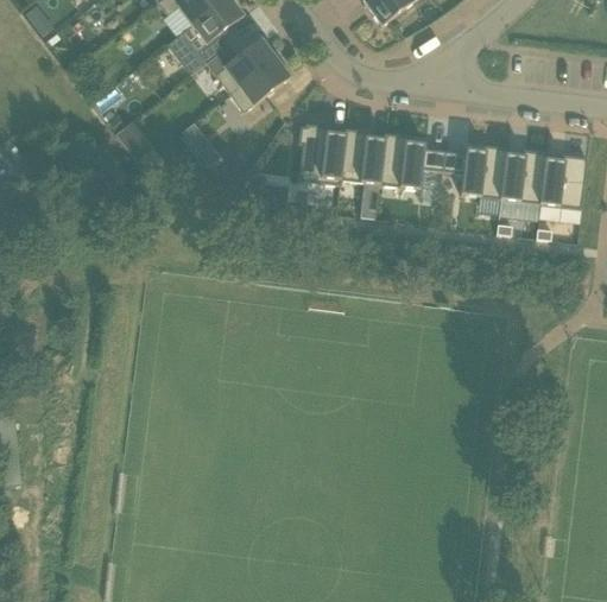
[(162,0),(159,2),(168,13),(178,6),(193,24),(223,0),(162,0)]
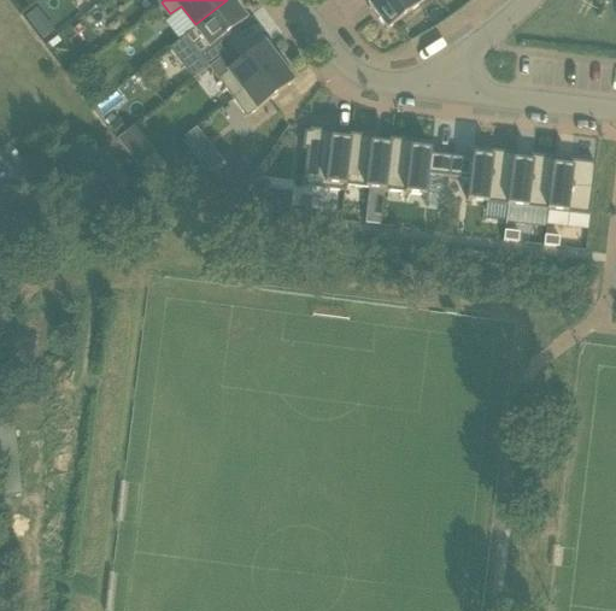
[(180,36),(170,43),(193,75),(209,63),(233,45),(224,33),(247,15),(241,9),(245,6),(240,0),(227,0),(195,24),(186,31),(180,36)]
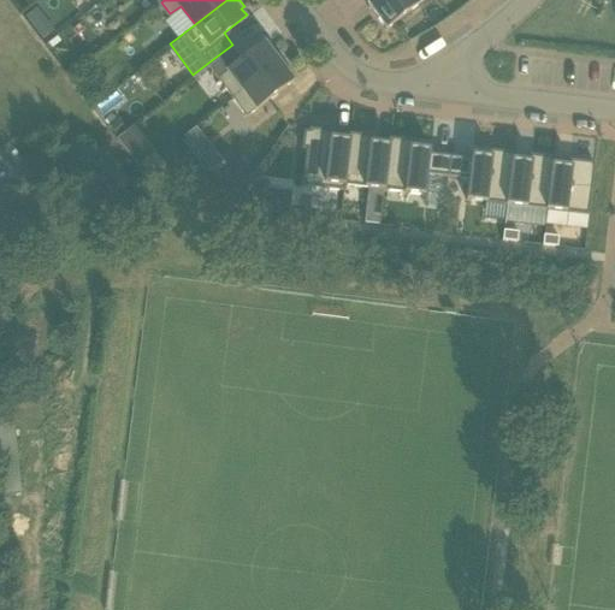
[(370,0),(368,1),(386,25),(418,0),(370,0)]
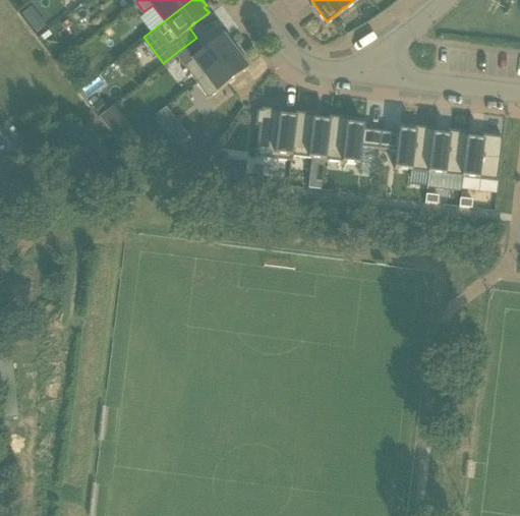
[(27,17),(38,10),(32,2),(21,10),(27,17)]
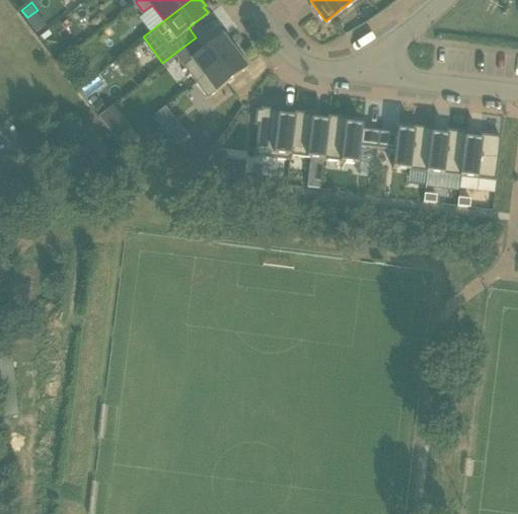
[(196,38),(175,53),(196,79),(204,73),(235,49),(232,45),(234,43),(226,32),(224,34),(223,33),(209,44),(205,48),(203,46),(196,38)]
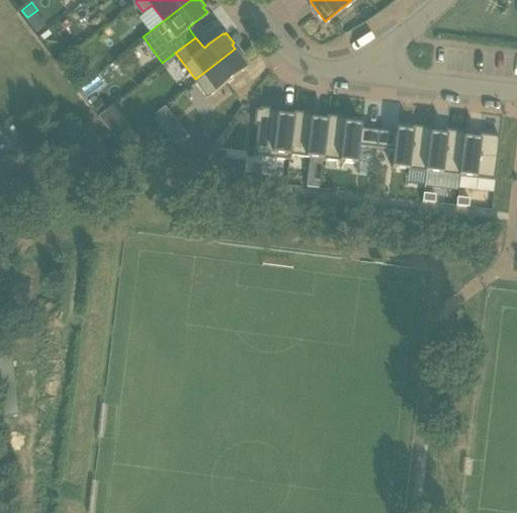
[(203,73),(195,79),(207,94),(216,89),(228,79),(233,76),(247,65),(246,64),(248,62),(240,52),(238,53),(235,49),(203,73)]
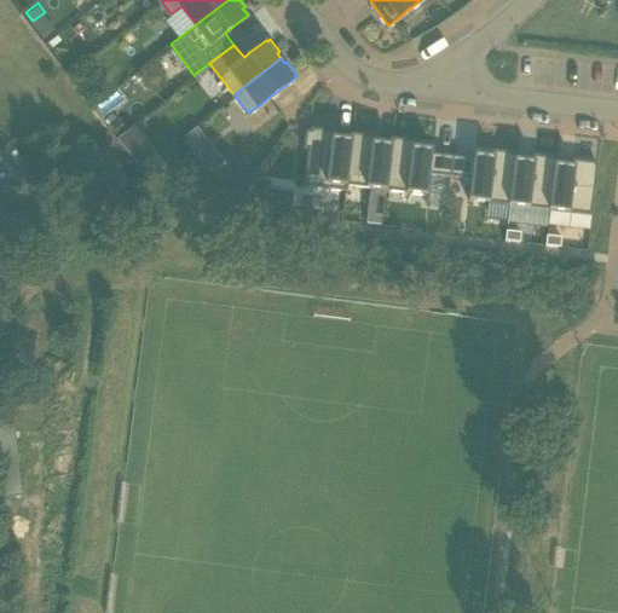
[(111,122),(117,129),(126,123),(120,115),(111,122)]
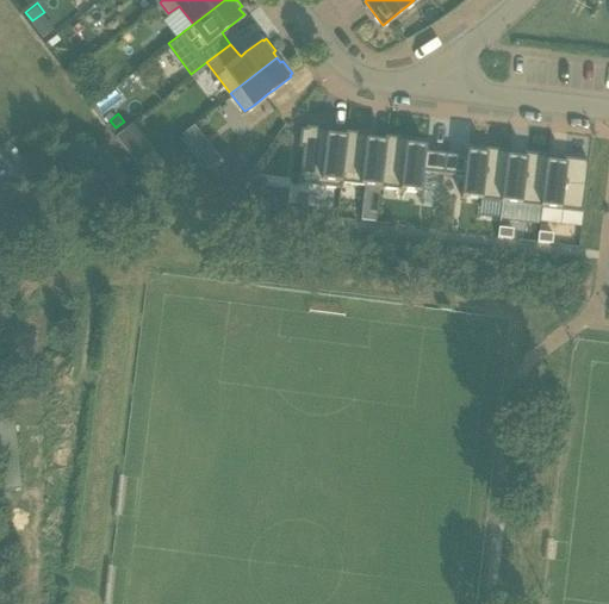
[(194,120),(184,129),(196,145),(207,136),(194,120)]
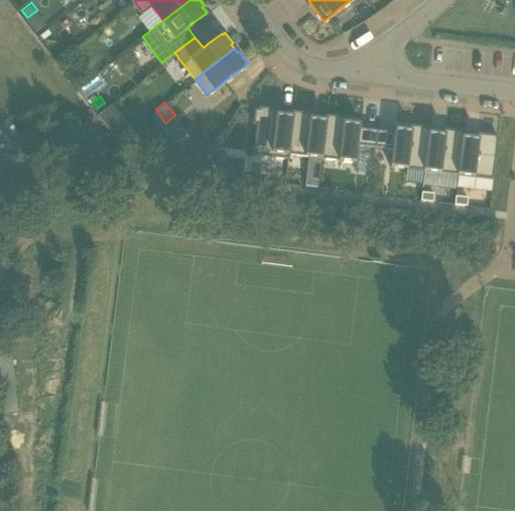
[(113,103),(99,113),(104,120),(118,109),(113,103)]
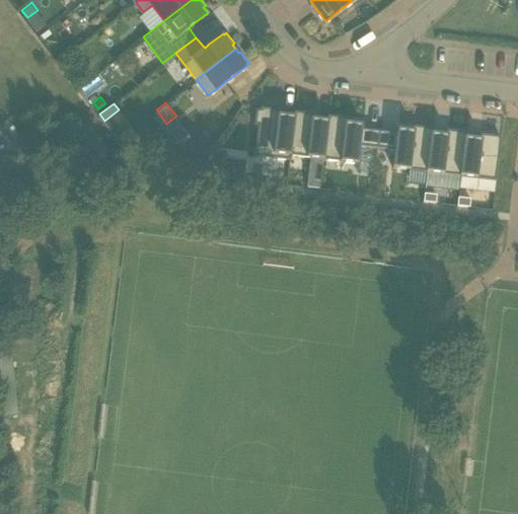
[(256,106),(255,122),(260,123),(255,152),(290,157),(291,157),(291,151),(290,151),(295,113),(294,113),(281,112),(282,107),(261,104),(261,107),(256,106)]
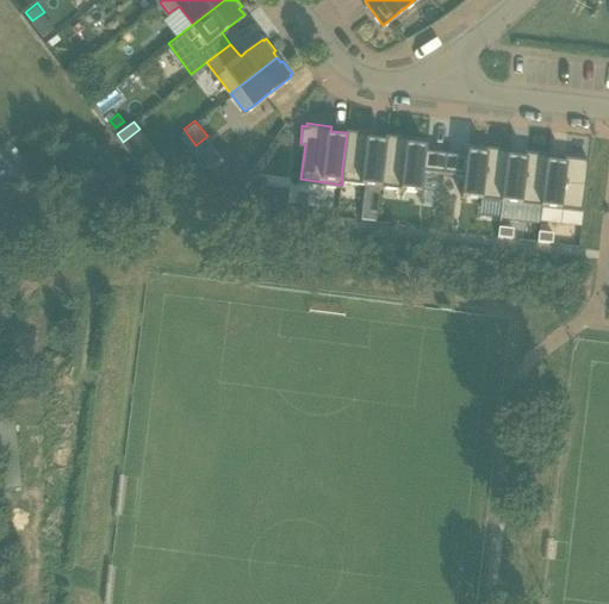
[(347,132),(341,178),(342,178),(381,182),(386,137),(385,137),(370,136),(371,131),(346,128),(346,132),(347,132)]
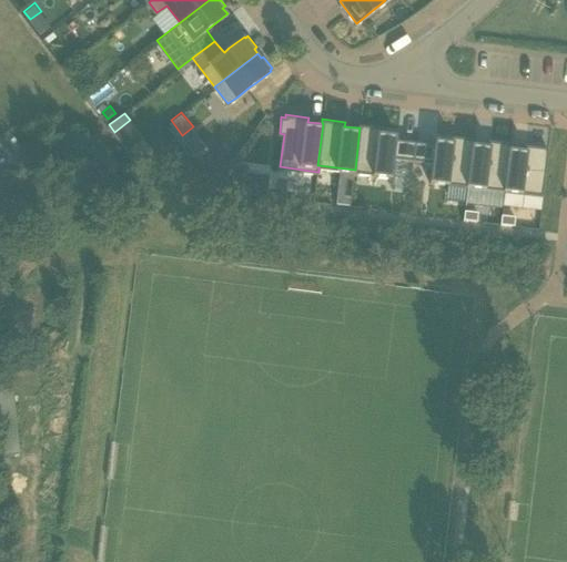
[(360,128),(355,170),(393,175),(395,156),(414,159),(416,140),(397,136),(397,132),(382,131),(382,126),(360,123),(358,128),(360,128)]
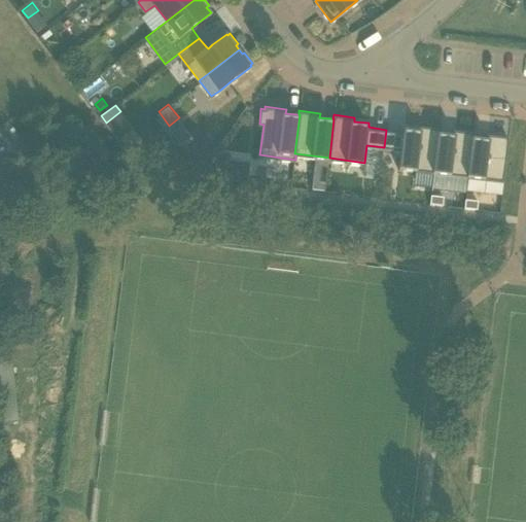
[(6,158),(26,143),(7,118),(0,125),(0,149),(5,157),(6,158)]
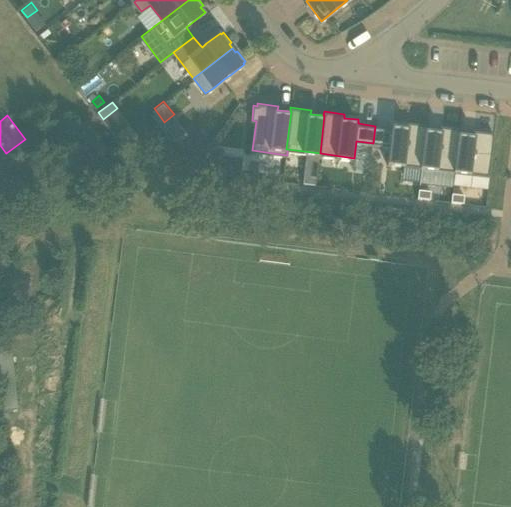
[(375,126),(373,143),(390,145),(387,162),(422,166),(427,128),(428,128),(428,124),(408,122),(407,126),(393,124),(392,128),(375,126)]
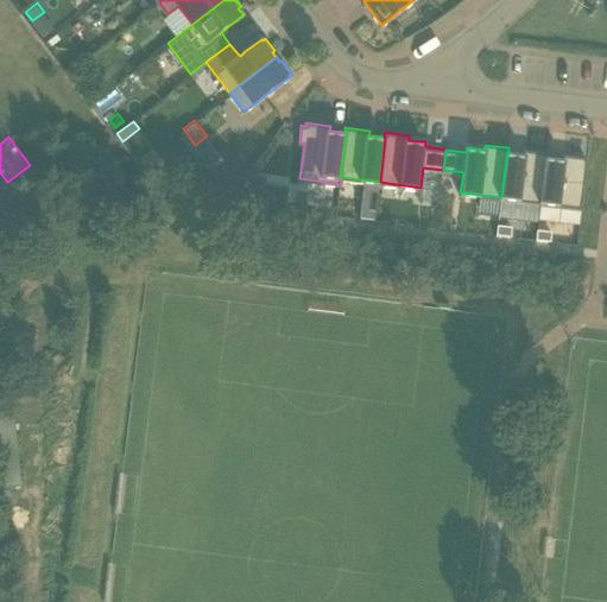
[(549,152),(524,150),(524,154),(509,152),(507,152),(501,197),(541,202),(547,157),(548,157),(549,152)]
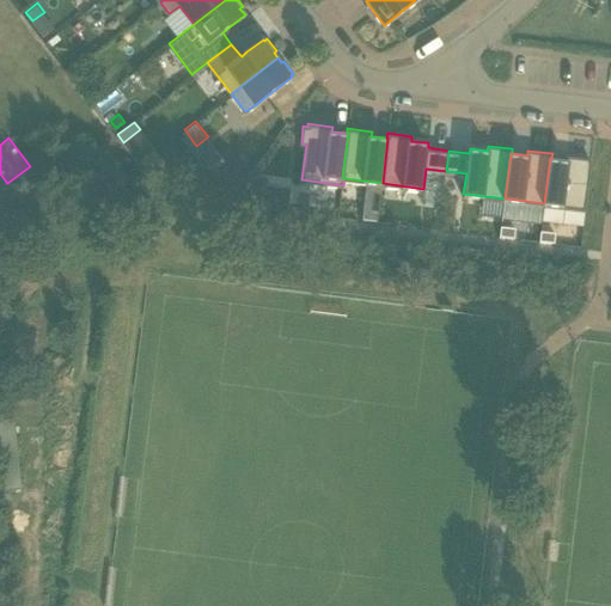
[(550,158),(544,203),(585,209),(591,158),(567,155),(566,160),(551,158),(550,158)]
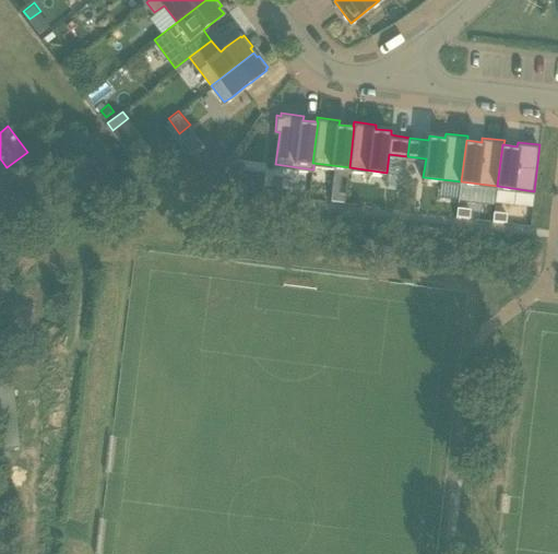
[(333,190),(332,199),(345,200),(346,191),(333,190)]
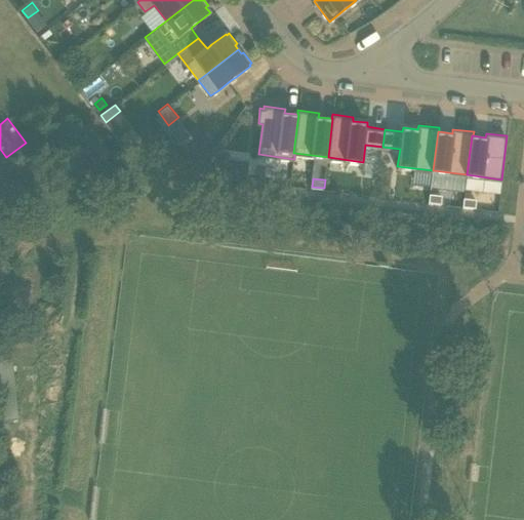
[(430,193),(429,200),(441,202),(442,194),(430,193)]
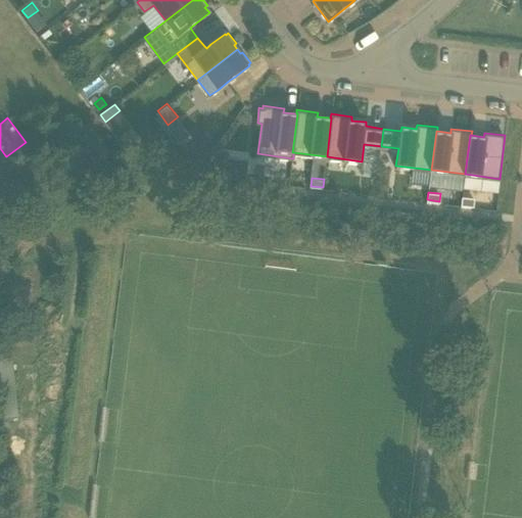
[(463,195),(462,203),(474,205),(475,197),(463,195)]
